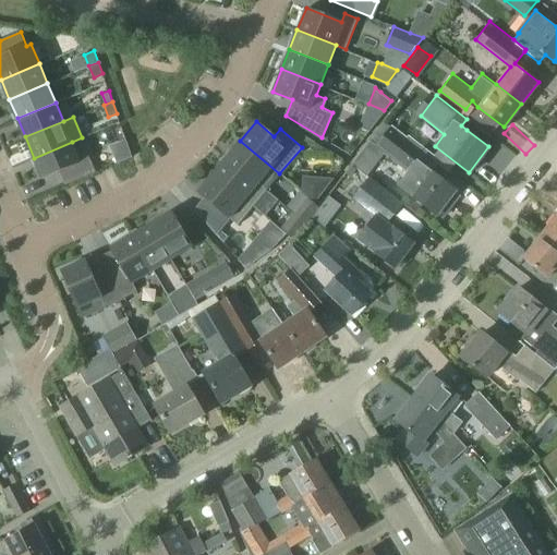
[(390,127),(376,145),(410,170),(399,184),(437,214),(438,212),(443,216),(459,195),(455,191),(456,190),(432,171),(437,163),(390,127)]
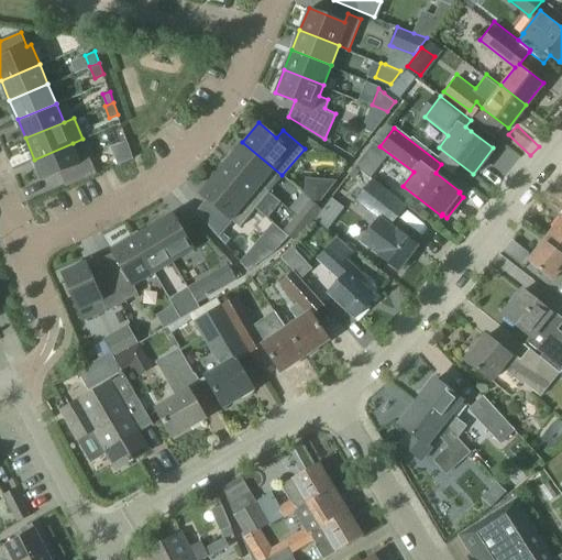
[(242,142),(230,156),(270,190),(282,175),(242,142)]
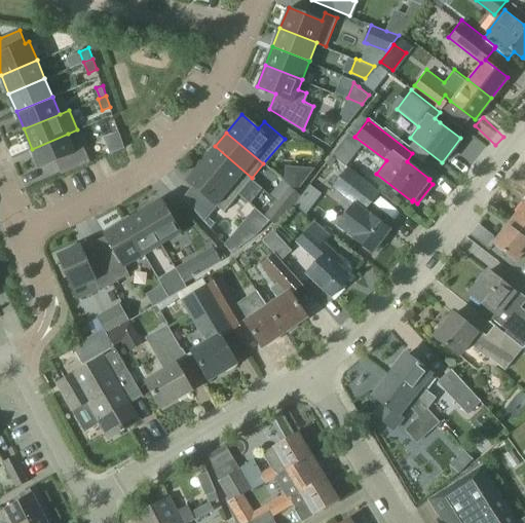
[(75,152),(68,134),(32,149),(39,166),(75,152)]
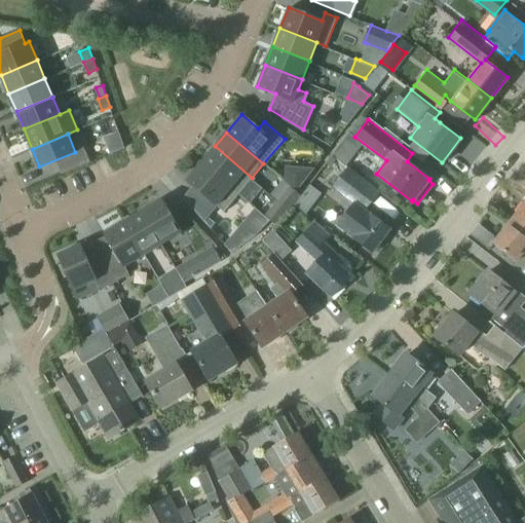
[(238,193),(252,178),(215,146),(201,161),(238,193)]
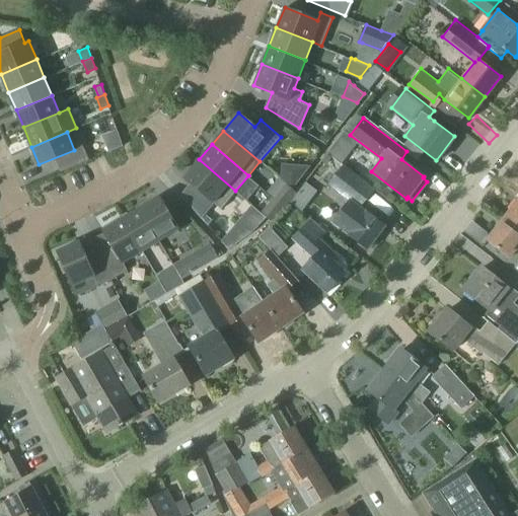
[(80,162),(76,154),(66,159),(69,167),(80,162)]
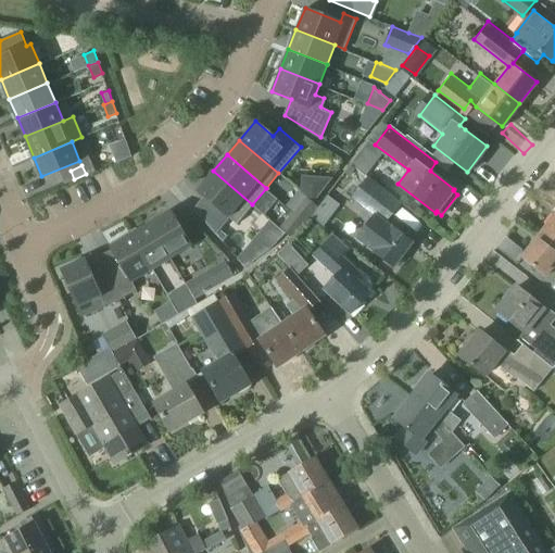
[(203,195),(193,208),(215,234),(229,217),(237,223),(252,204),(213,171),(197,190),(203,195)]
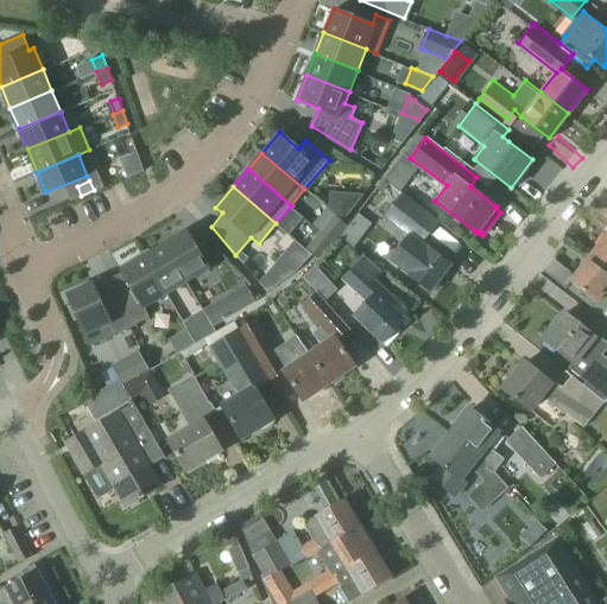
[(330,191),(328,207),(334,211),(334,213),(342,220),(352,209),(364,194),(330,191)]
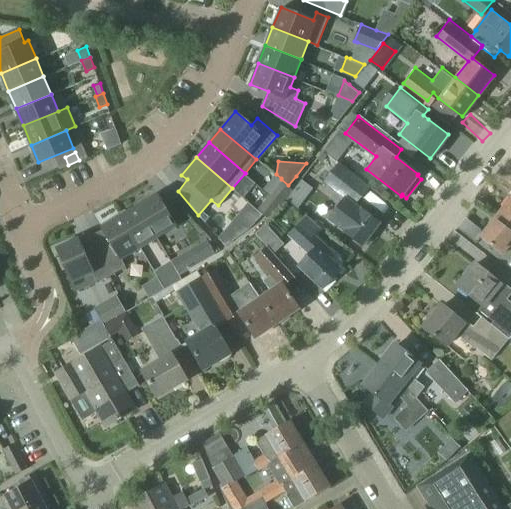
[(339,162),(324,181),(345,197),(329,217),(344,230),(362,244),(380,222),(355,204),(369,185),(339,162)]
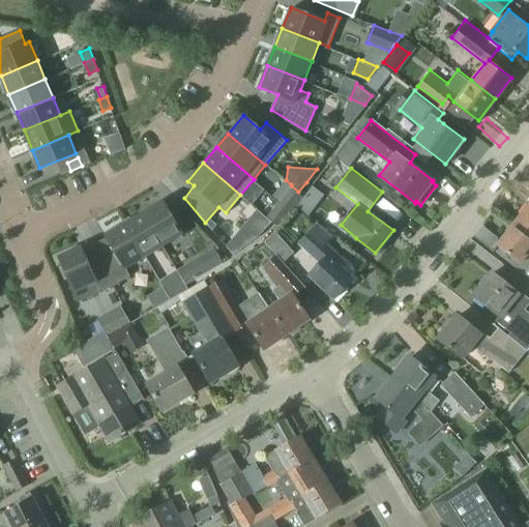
[(291,184),(277,200),(290,210),(303,195),(298,192),(291,185),(291,184)]
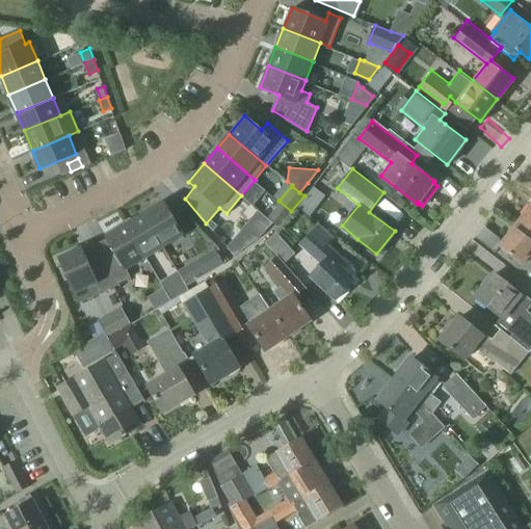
[(163,201),(143,212),(163,246),(183,235),(163,201)]
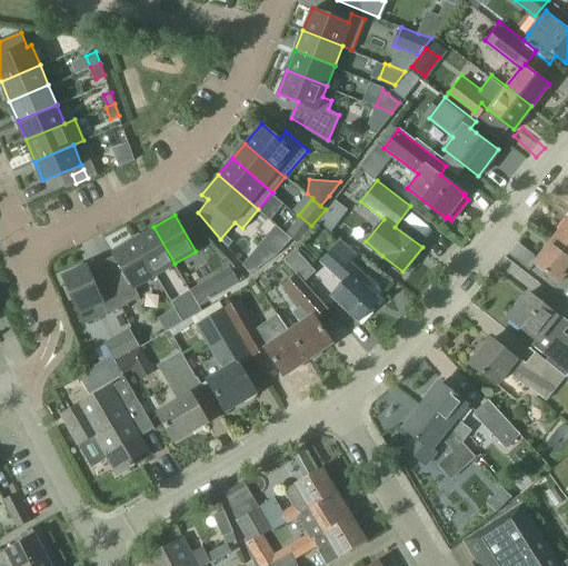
[(298,215),(285,231),(298,241),(311,226),(298,215)]
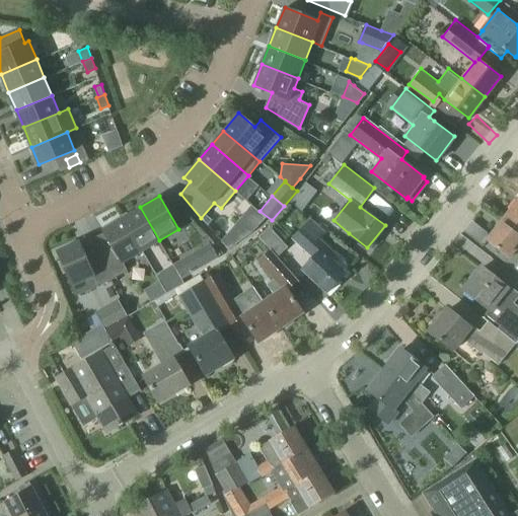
[(517,199),(502,218),(517,230),(517,199)]
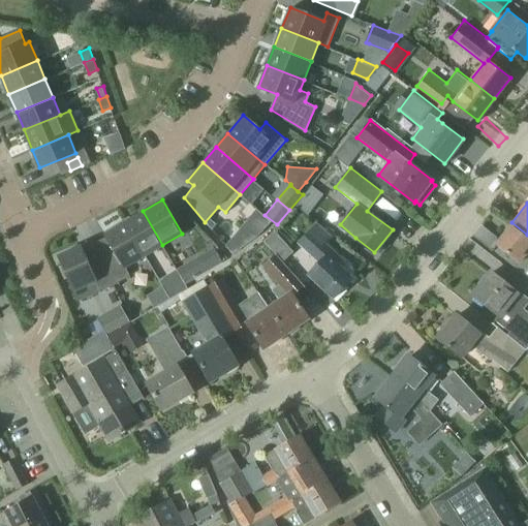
[(258,235),(272,220),(265,215),(256,208),(227,244),(235,252),(258,235)]
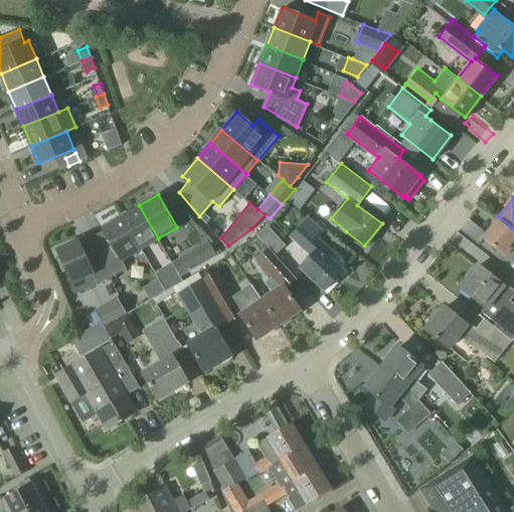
[(139,205),(122,215),(142,248),(158,238),(139,205)]
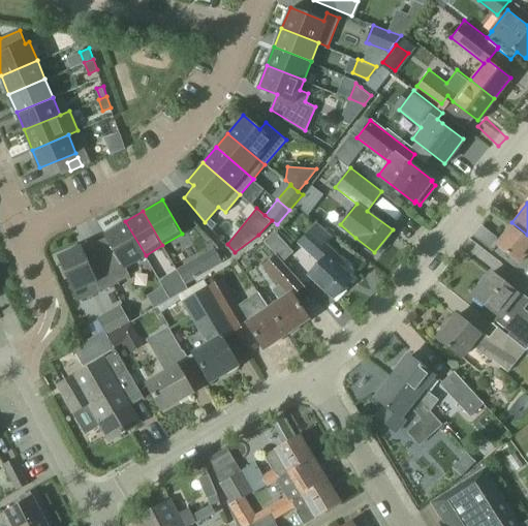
[(125,221),(105,234),(122,261),(109,271),(115,284),(130,275),(125,268),(146,255),(125,221)]
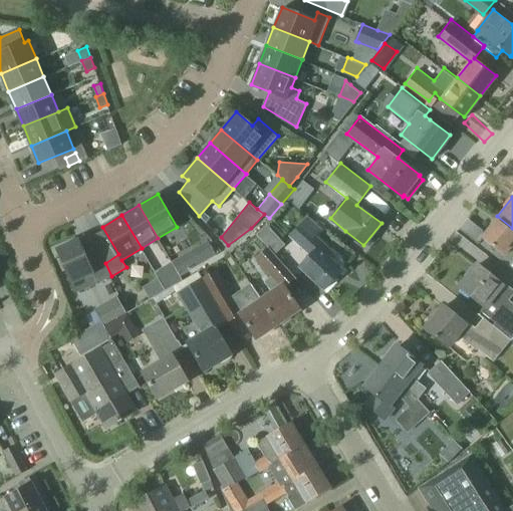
[(308,216),(290,234),(311,254),(299,266),(323,288),(342,269),(328,256),(333,252),(314,234),(320,228),(308,216)]
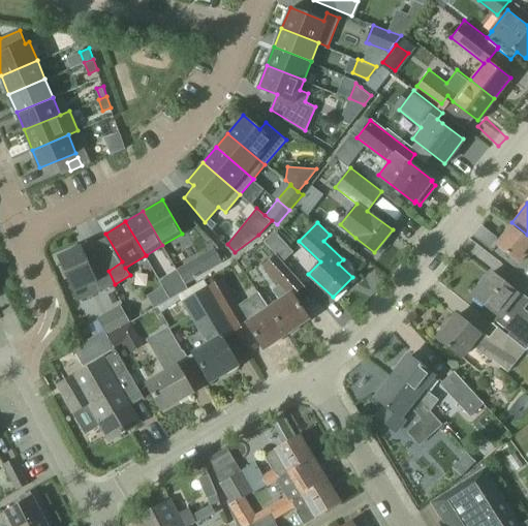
[(527,235),(511,222),(495,243),(499,246),(495,250),(516,266),(519,261),(527,268),(527,235)]
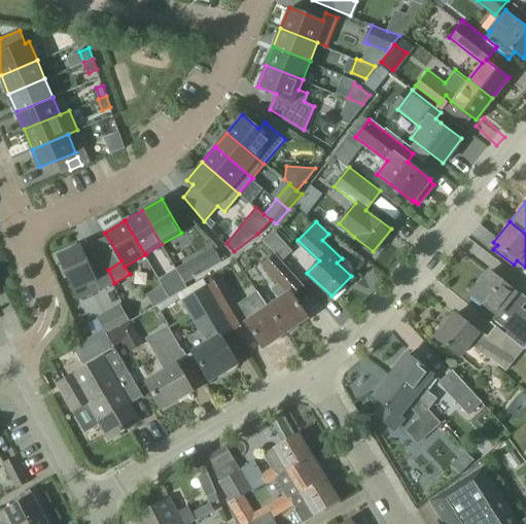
[(80,244),(59,254),(63,263),(59,265),(64,277),(68,275),(74,290),(78,299),(114,283),(108,270),(95,275),(80,244)]
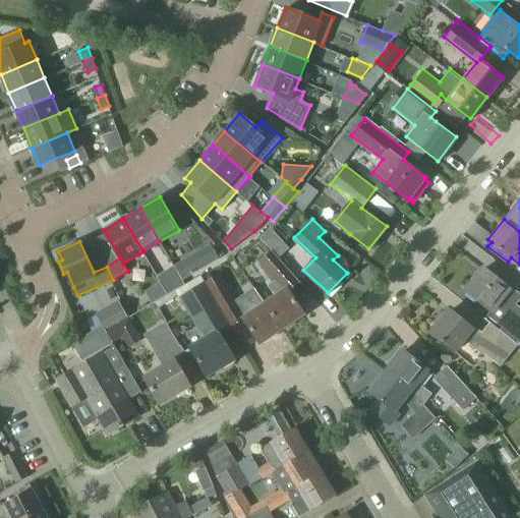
[(192,253),(200,268),(219,256),(211,243),(192,253)]
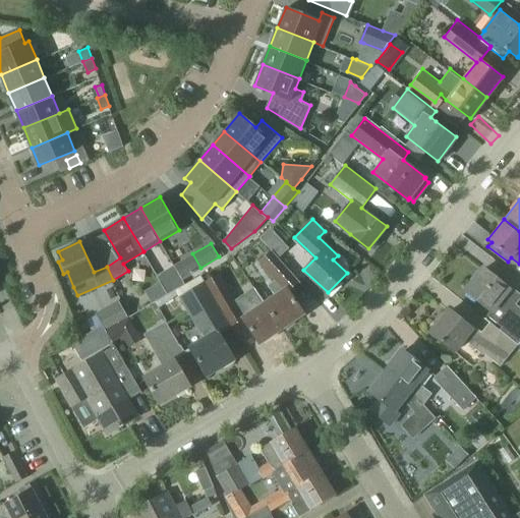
[(273,249),(261,261),(276,279),(269,284),(277,295),(266,303),(282,328),(304,312),(289,290),(300,280),(273,249)]
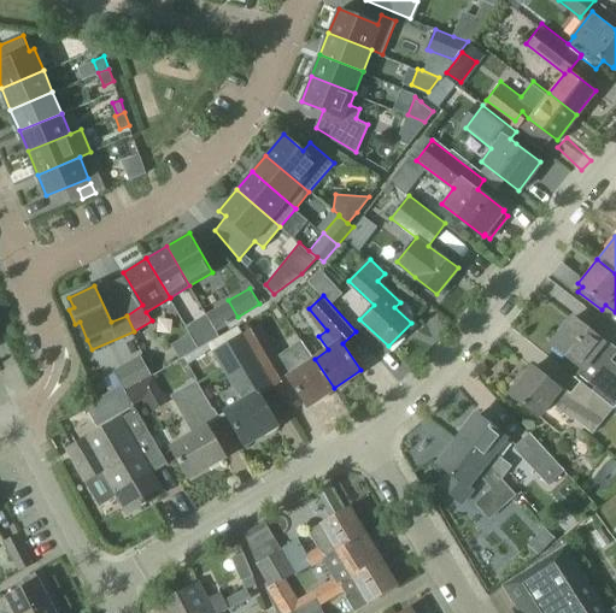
[(573,316),(551,342),(581,366),(578,371),(615,401),(615,363),(611,359),(615,353),(615,345),(605,337),(603,341),(573,316)]
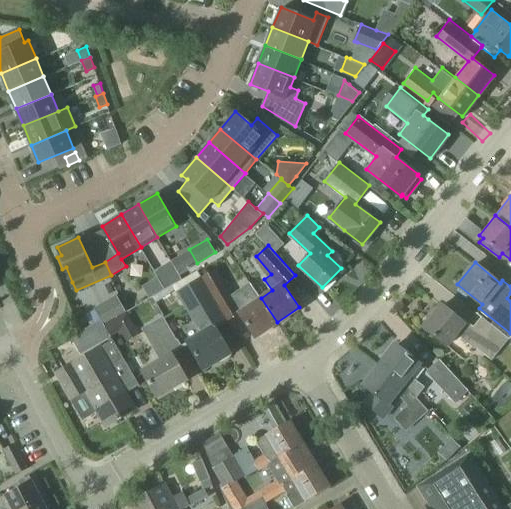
[(216,266),(201,275),(227,318),(243,309),(216,266)]
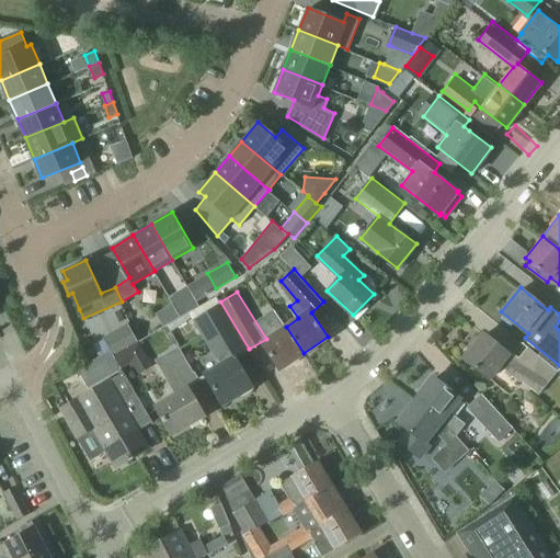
[(186,299),(175,306),(180,314),(192,307),(186,299)]
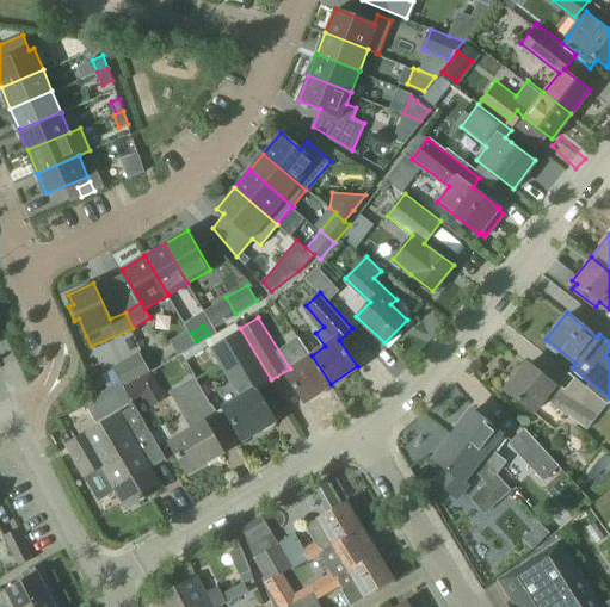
[(271,379),(240,328),(211,346),(241,396),(225,406),(244,439),(275,420),(256,388),(271,379)]
